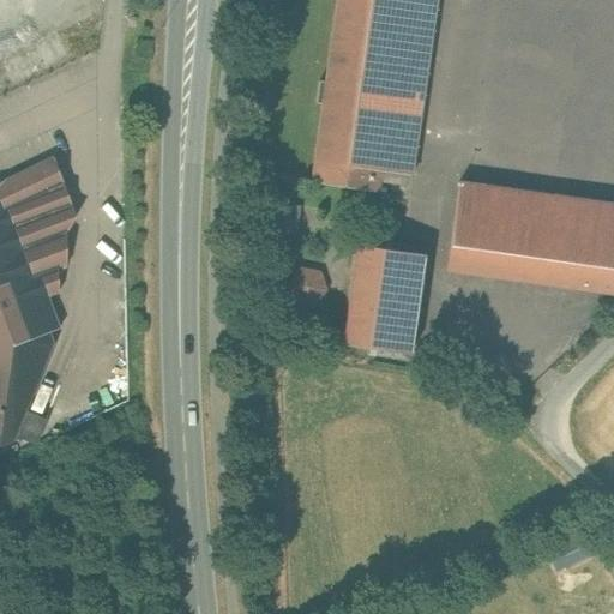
[(336,0),(325,82),(319,80),(317,102),(323,103),(311,181),(379,192),(381,170),(411,174),(437,0),(336,0)]
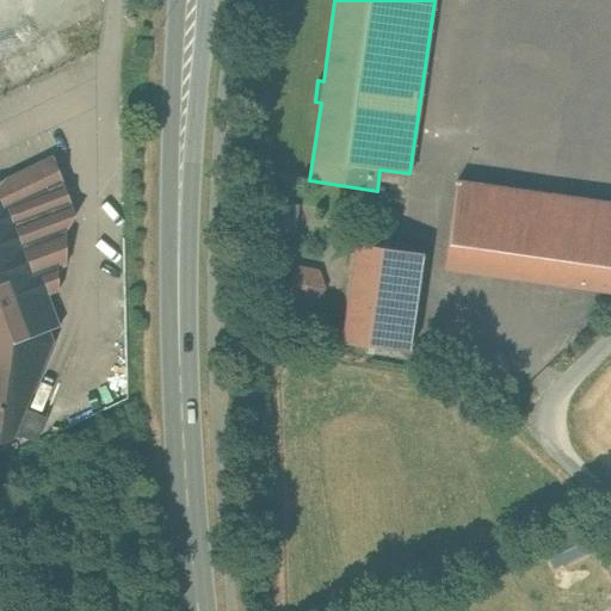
[(39,161),(0,180),(0,442),(13,438),(53,340),(49,329),(60,326),(48,294),(59,290),(57,267),(66,264),(66,230),(39,161)]
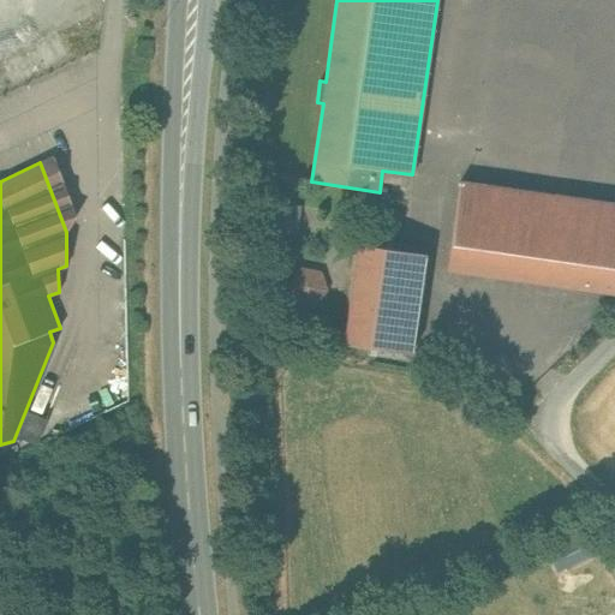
[(614,203),(460,181),(448,270),(614,294),(614,203)]
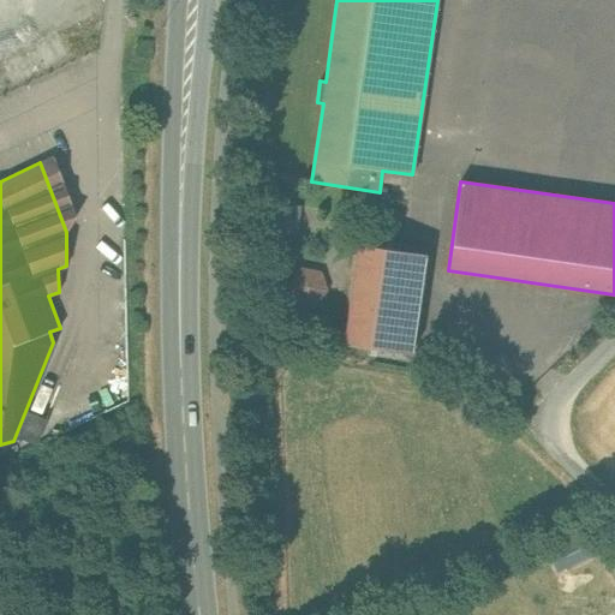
[(425,255),(358,244),(344,344),(411,353),(425,255)]
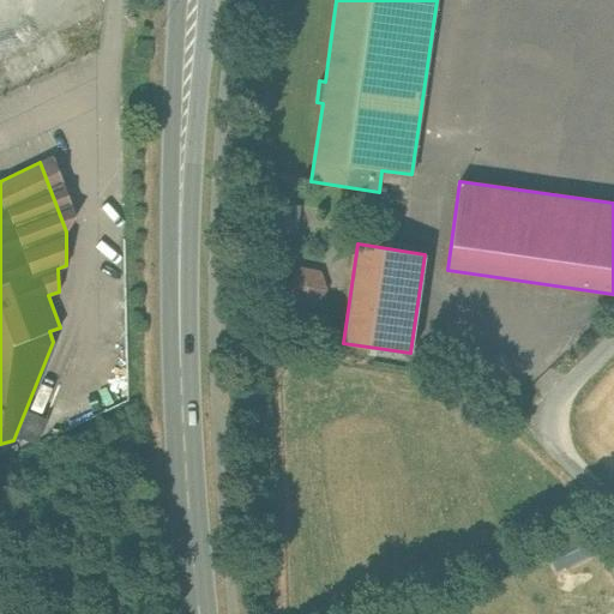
[(319,274),(302,270),(290,282),(296,298),(312,302),(324,289),(319,274)]
